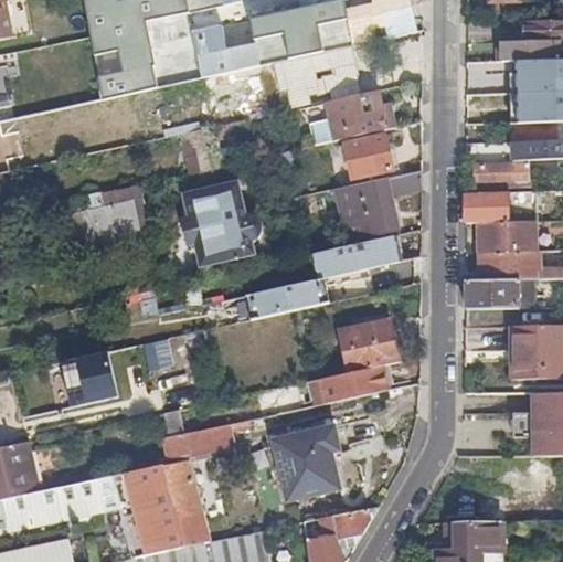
[(84,0),(89,35),(97,76),(102,98),(205,76),(368,40),(416,29),(410,0),(331,0),(192,31),(193,43),(151,53),(145,20),(189,12),(241,0),(84,0)]
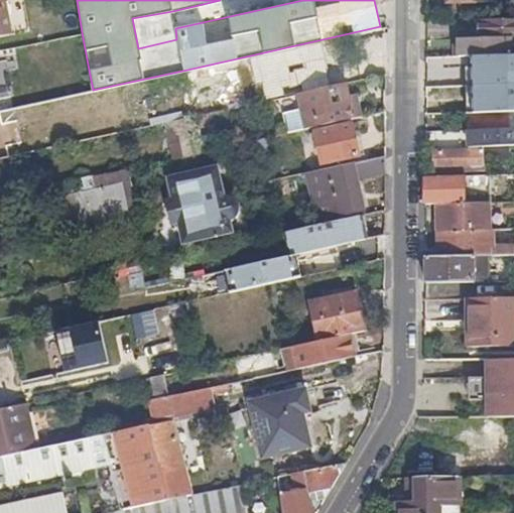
[(0,33),(10,31),(4,1),(0,2),(0,33)]
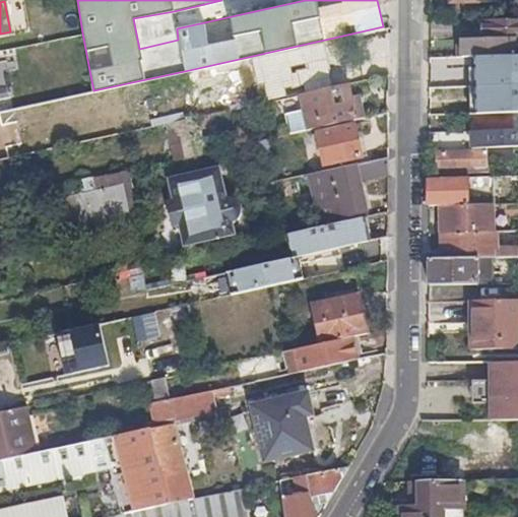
[(460,37),(461,55),(482,54),(514,53),(514,37),(517,36),(517,18),(479,19),(479,37),(460,37)]
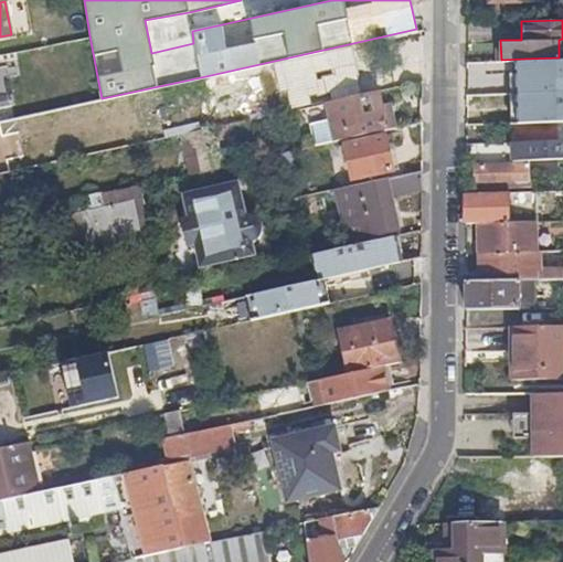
[(205,76),(210,103),(214,125),(291,107),(286,84),(372,64),(368,40),(205,76)]
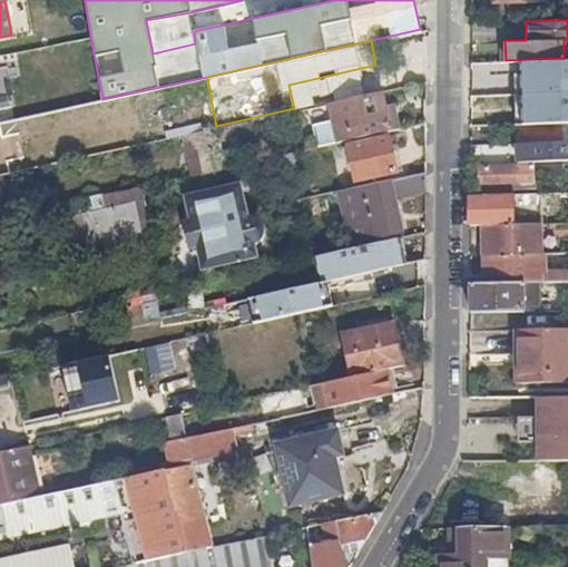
[(529,86),(529,59),(506,60),(470,61),(470,94),(470,96),(503,96),(503,85),(529,86)]
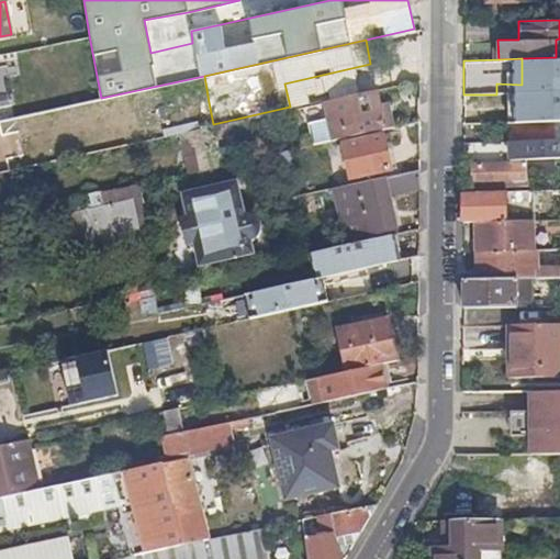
[(306,120),(312,143),(394,124),(390,108),(382,110),(380,101),(376,87),(323,99),(327,115),(306,120)]
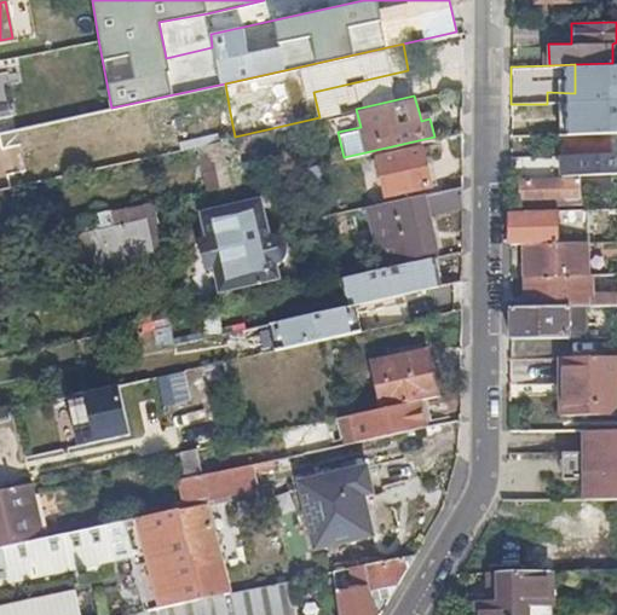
[(616,98),(604,98),(605,127),(616,127),(616,98)]
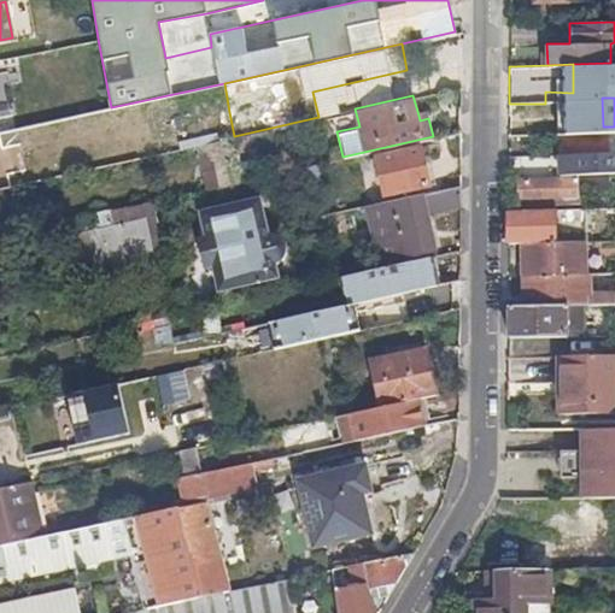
[(426,108),(417,111),(420,121),(428,118),(426,108)]
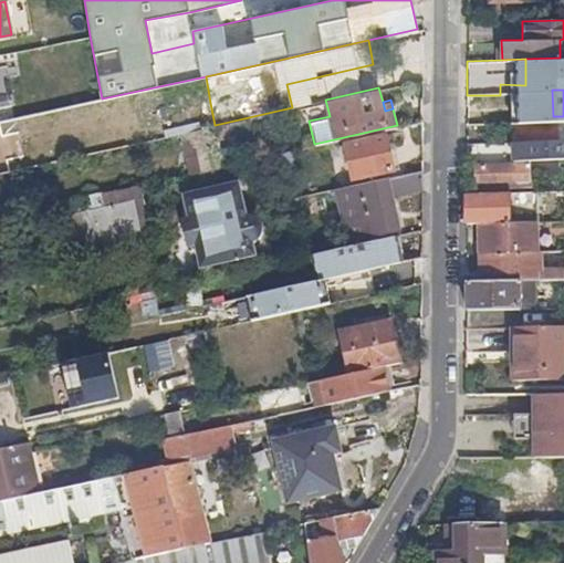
[(563,121),(513,123),(514,141),(563,138),(563,121)]
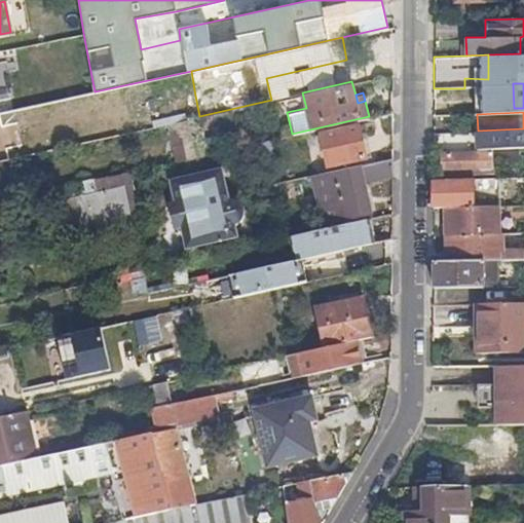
[(358,124),(321,133),(327,164),(365,156),(358,124)]
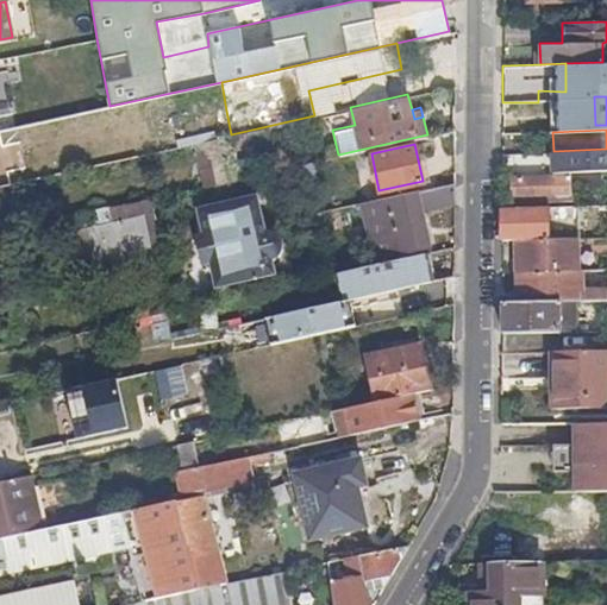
[(606,149),(554,151),(554,171),(606,168),(606,149)]
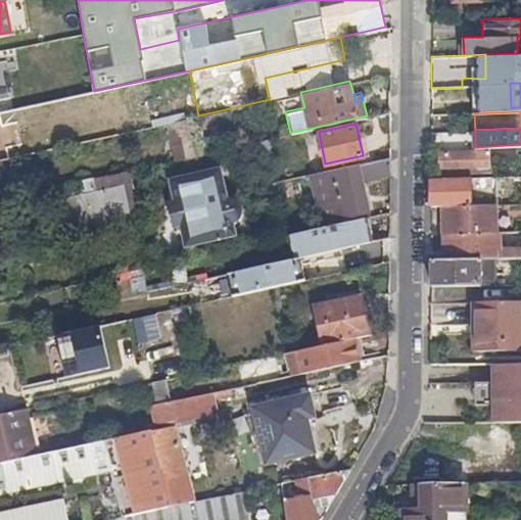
[(191,143),(194,154),(217,149),(215,138),(191,143)]
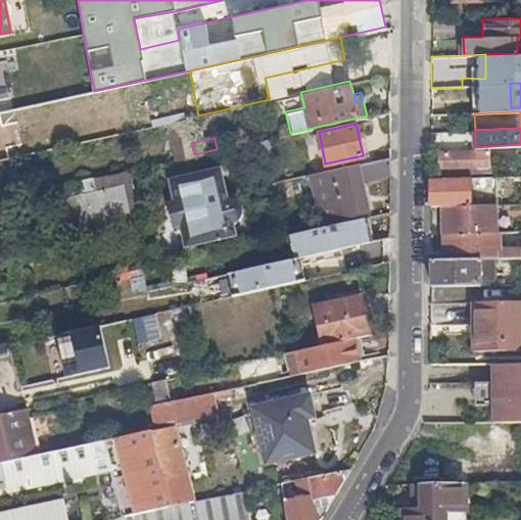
[(437,150),(438,167),(489,164),(489,158),(515,157),(515,148),(437,150)]
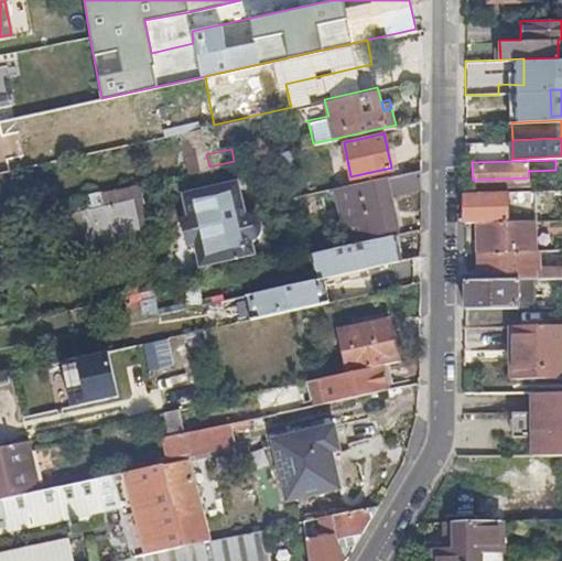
[(421,168),(334,186),(346,243),(373,237),(371,233),(397,227),(389,194),(420,187),(421,168)]
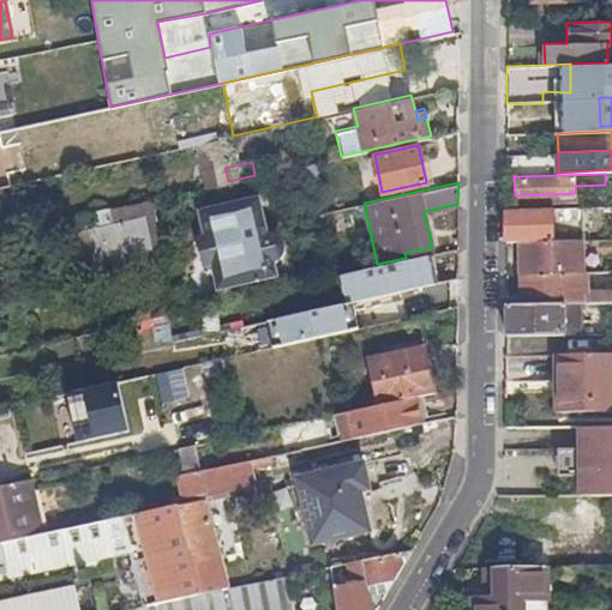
[(257,198),(204,209),(221,284),(275,273),(257,198)]
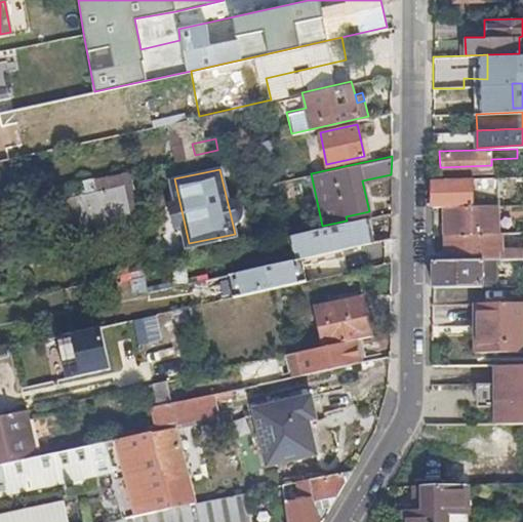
[(522,174),(491,175),(492,181),(496,181),(497,198),(522,196),(522,174)]
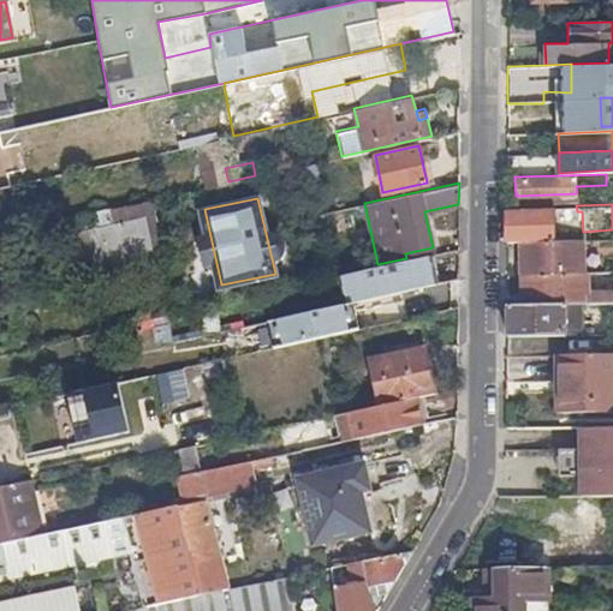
[(347,207),(325,211),(328,226),(351,221),(347,207)]
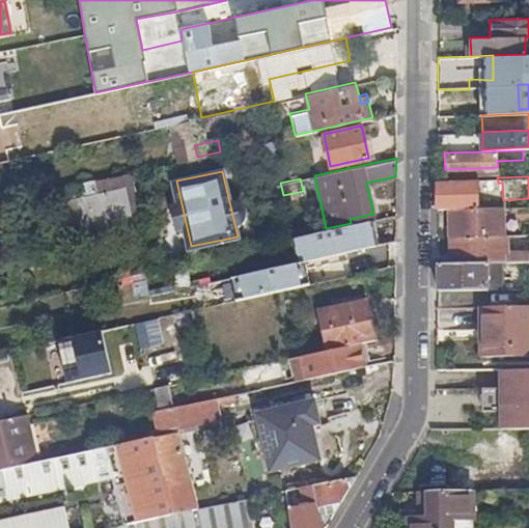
[(477,178),(437,181),(437,192),(437,209),(448,207),(475,206),(477,178)]
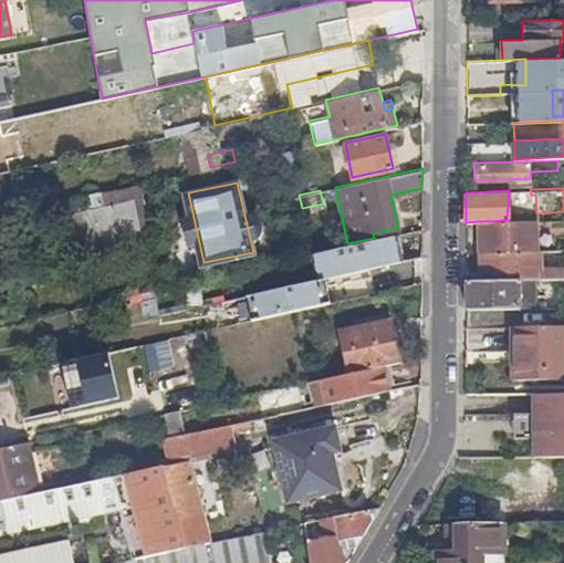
[(285,198),(289,211),(302,208),(299,195),(285,198)]
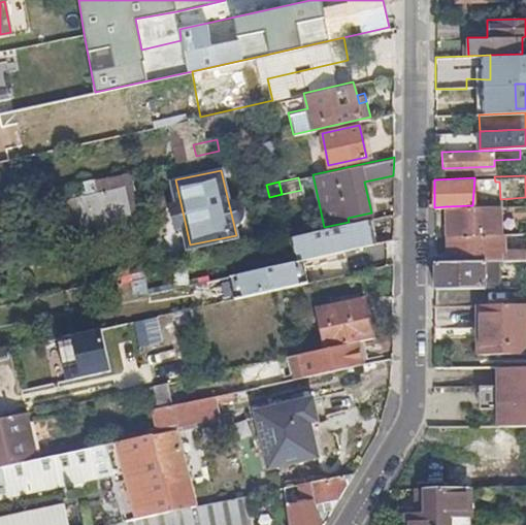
[(131,186),(124,187),(131,220),(67,234),(69,241),(140,226),(131,186)]
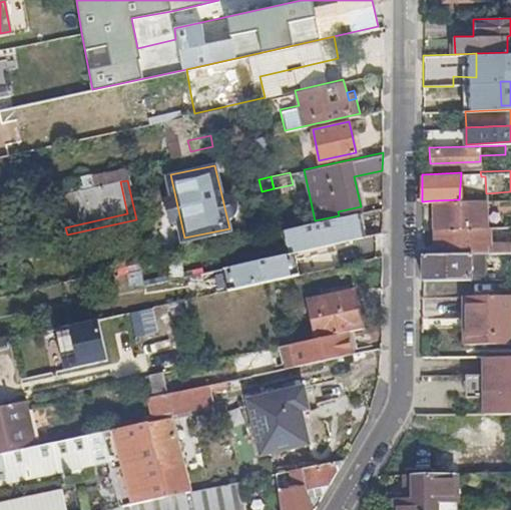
[(58,195),(65,227),(127,213),(120,181),(58,195)]
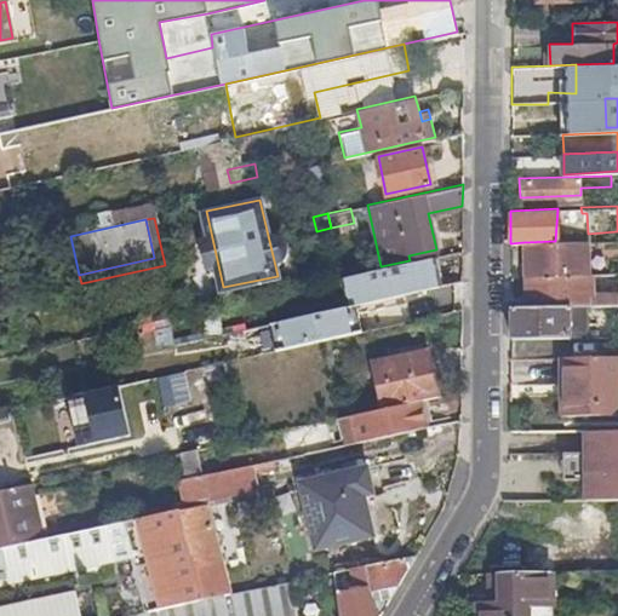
[(0,253),(21,248),(17,231),(0,235),(0,253)]
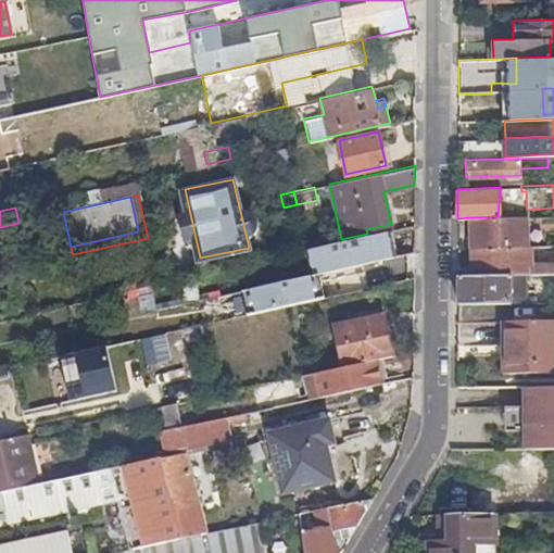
[(498,216),(469,217),(469,220),(470,249),(508,247),(526,247),(530,247),(529,215),(507,216),(498,216)]
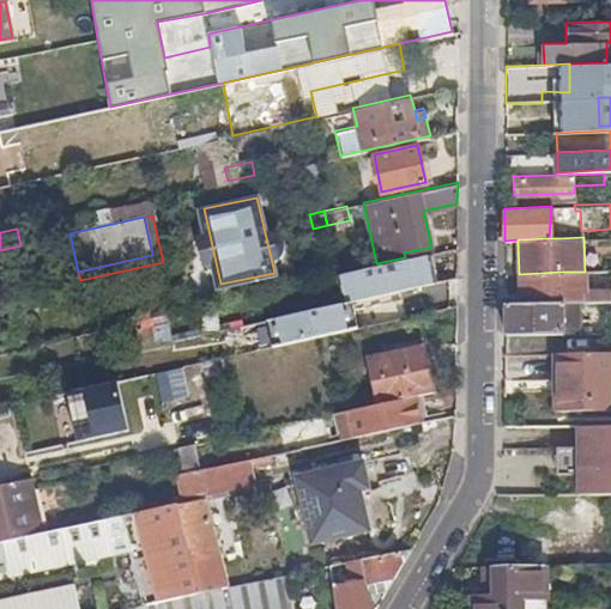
[(404,253),(405,257),(428,253),(433,251),(431,247),(404,253)]
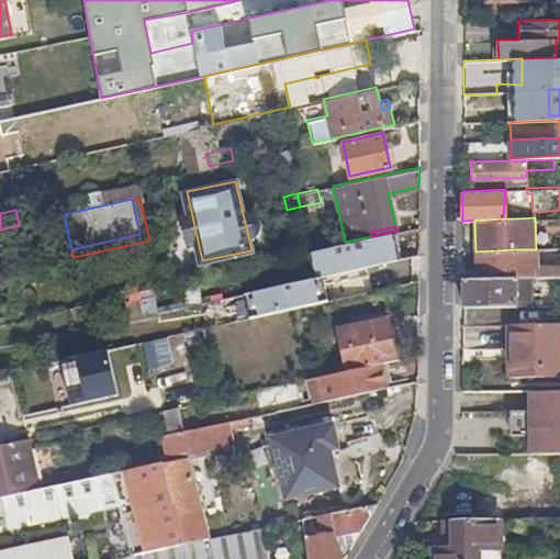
[(312,249),(317,277),(398,258),(392,232),(371,236),(345,242),(312,249)]
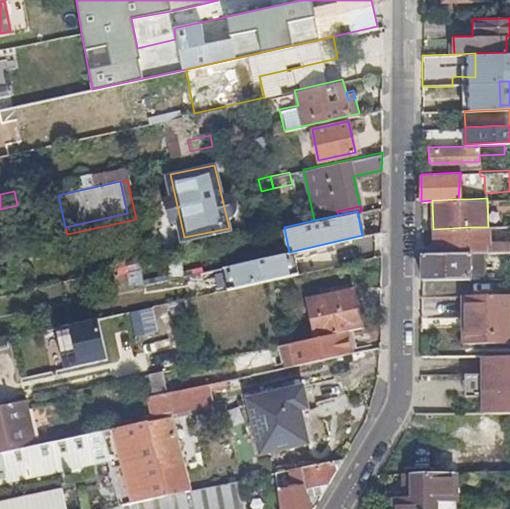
[(468,227),(433,229),(433,253),(469,252),(509,250),(509,243),(489,244),(489,246),(484,246),(484,227),(468,227)]
